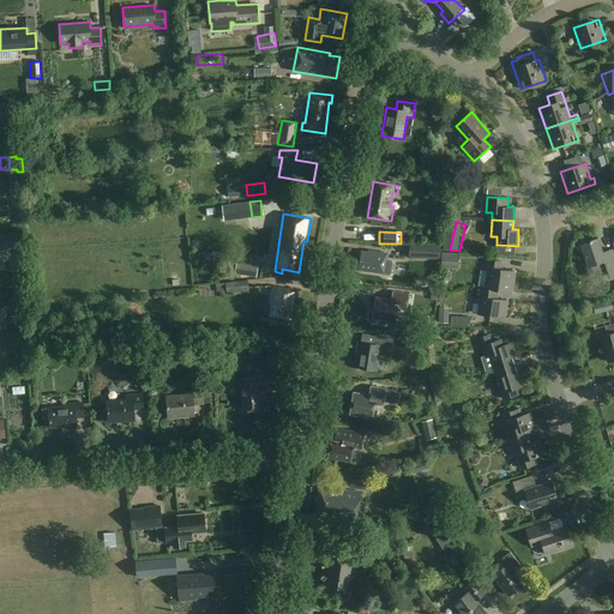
[(0,250),(12,250),(11,233),(0,234),(0,250)]
